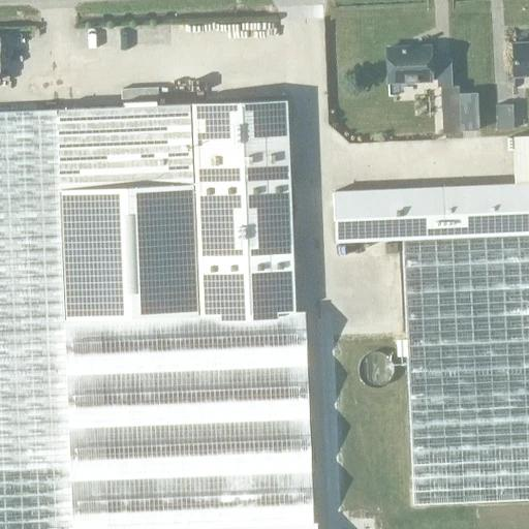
[(36,37),(0,38),(0,70),(36,69),(36,37)]
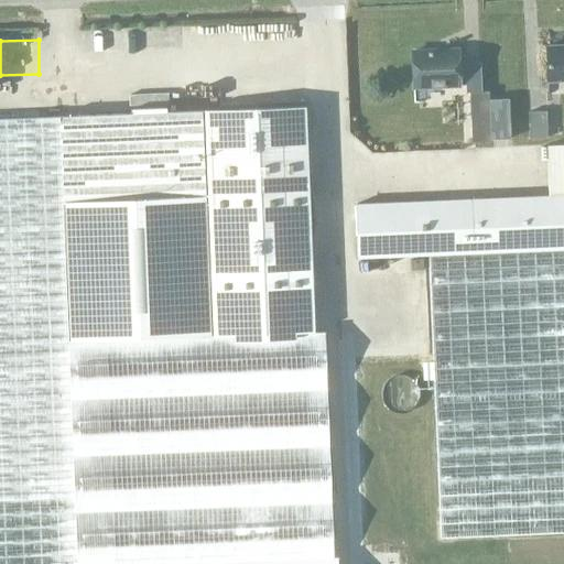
[(548,82),(563,80),(563,45),(546,46),(548,82)]
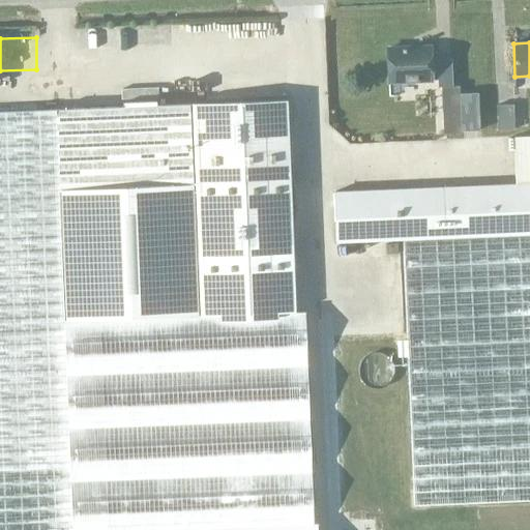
[(430,47),(386,49),(388,82),(431,80),(438,80),(438,87),(442,87),(452,86),(451,59),(436,59),(436,60),(430,60),(430,47)]
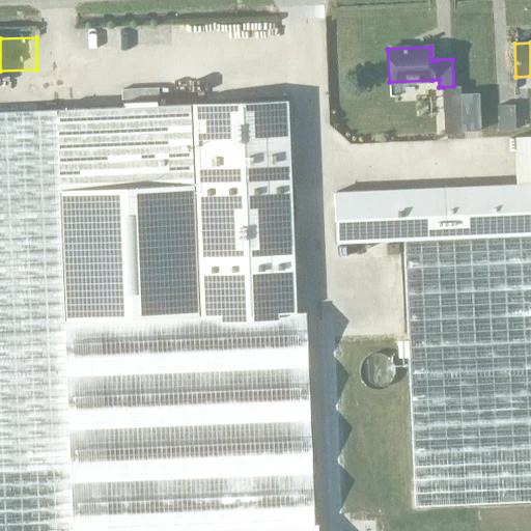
[(460,116),(444,117),(445,134),(462,134),(462,132),(480,131),(478,93),(459,94),(460,116)]
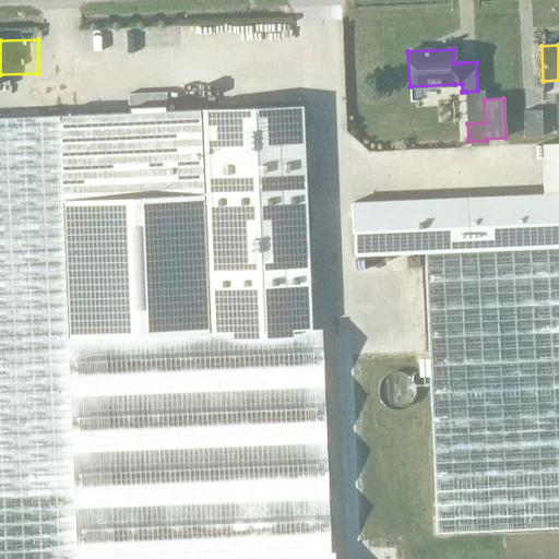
[(301,106),(60,116),(69,333),(322,323),(319,260),(308,260),(301,106)]
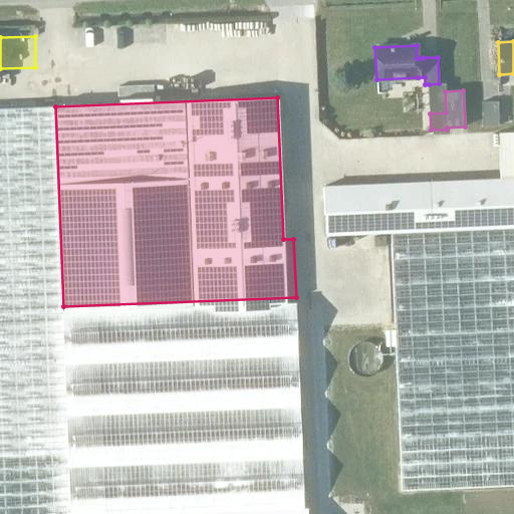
[(483,102),(481,101),(482,126),(498,126),(498,101),(497,101),(483,102)]
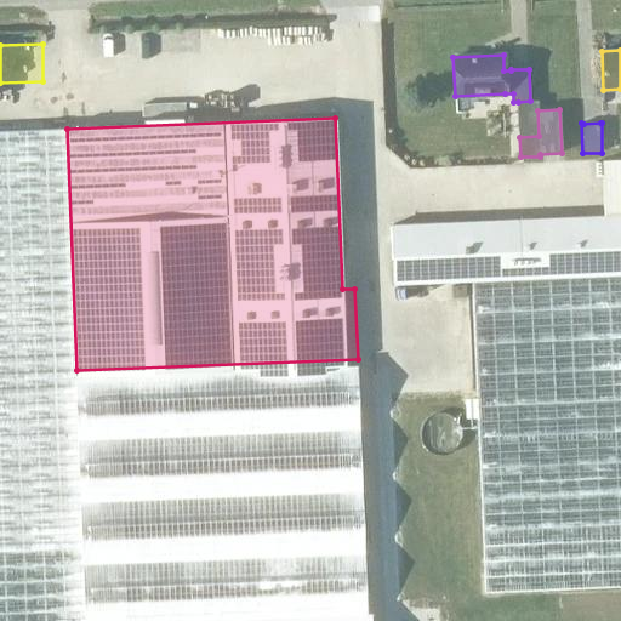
[(0,620),(85,620),(86,613),(77,370),(67,129),(0,131),(0,620)]
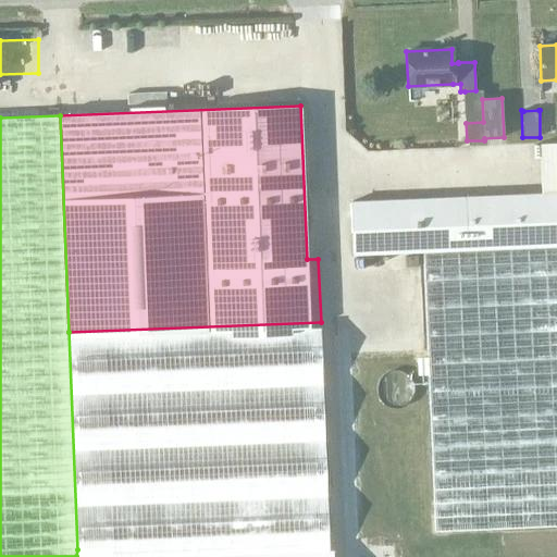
[(542,194),(350,202),(353,255),(423,251),(434,532),(556,525),(556,143),(540,144),(542,194)]
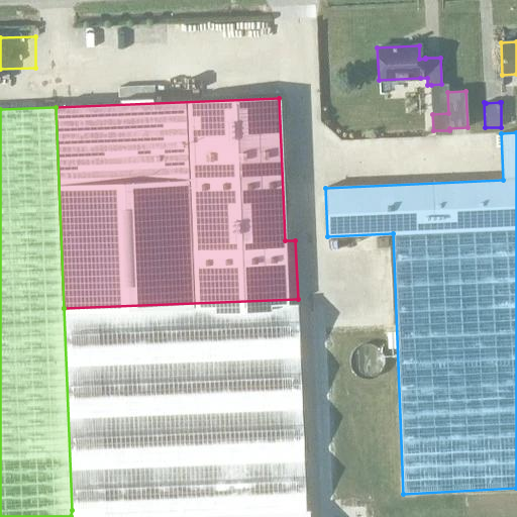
[(298,299),(64,308),(72,510),(71,516),(306,516),(305,501),(298,299)]
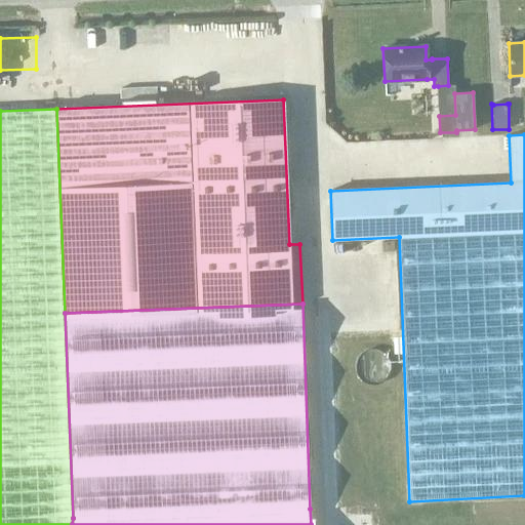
[(394,379),(395,372),(395,367),(394,363),(392,359),(389,355),(381,351),(376,349),(371,349),(367,349),(362,351),(355,356),(352,360),(350,364),(348,372),(349,376),(350,381),(355,388),(359,392),(363,394),(368,395),(373,396),(381,393),(389,389),(392,384),(394,379)]
